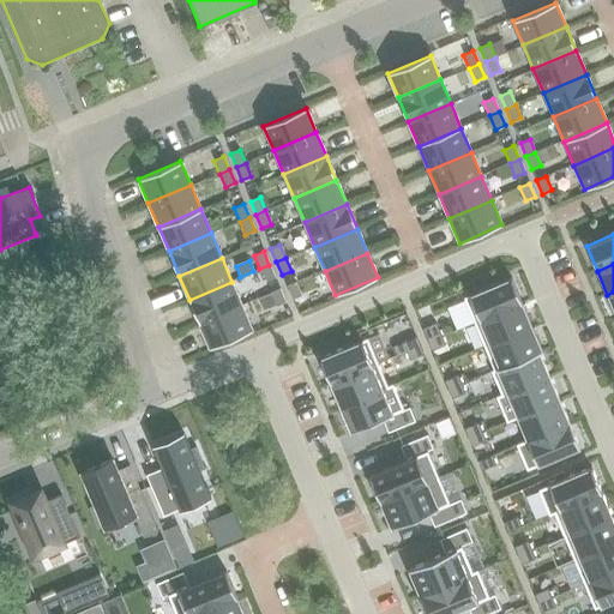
[(269,265),(259,269),(265,282),(275,278),(269,265)]
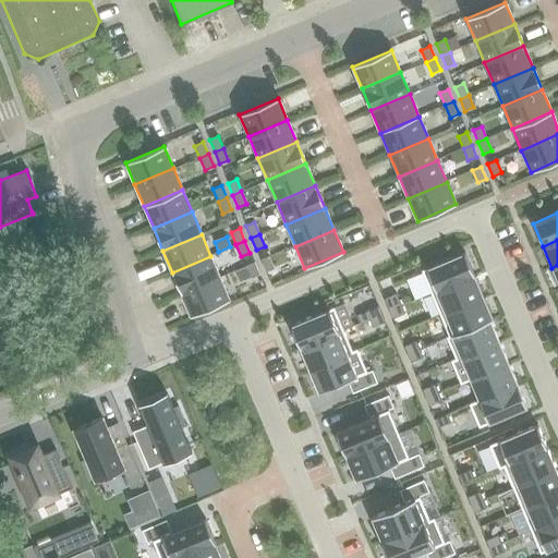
[(464,253),(421,271),(431,293),(474,275),(464,253)]
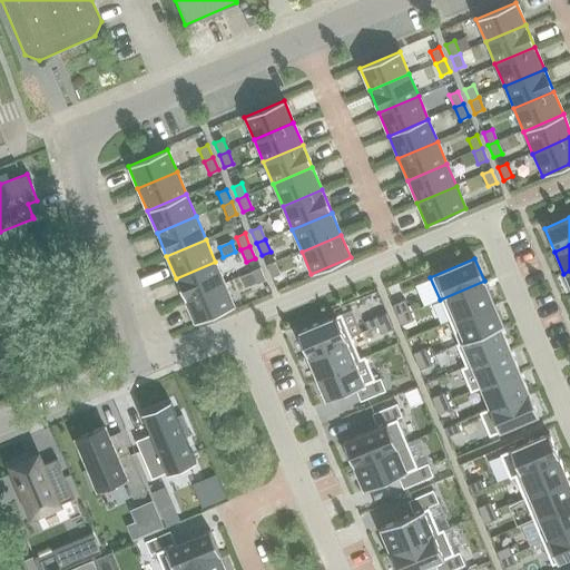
[(215,262),(176,278),(185,301),(225,284),(215,262)]
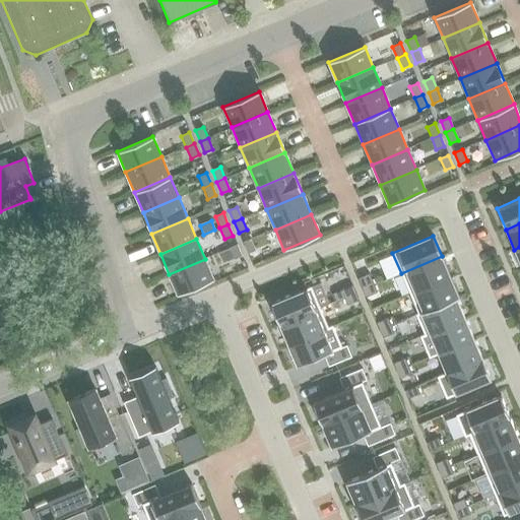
[(251,239),(243,242),(247,254),(255,250),(251,239)]
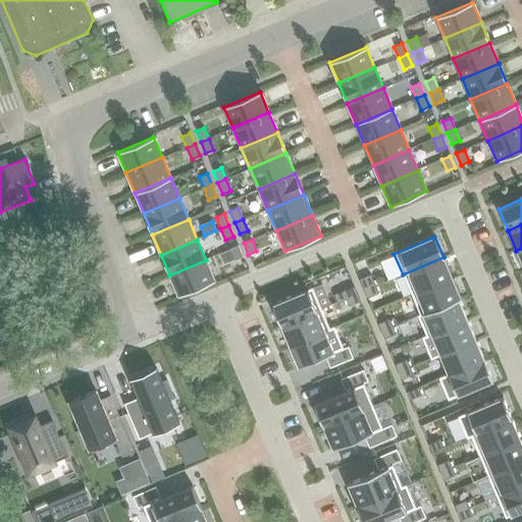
[(238,246),(229,249),(235,260),(243,257),(238,246)]
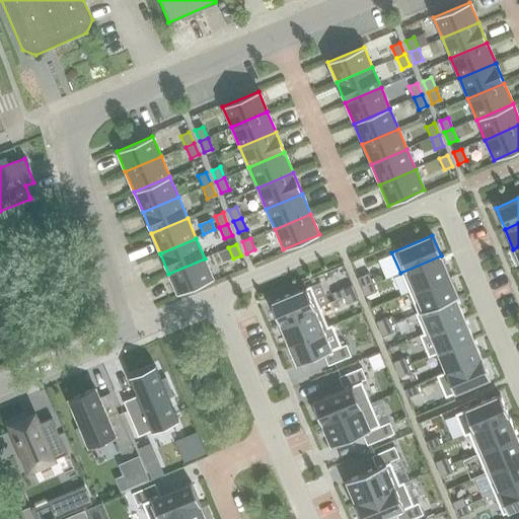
[(441,255),(400,273),(409,293),(449,276),(441,255)]
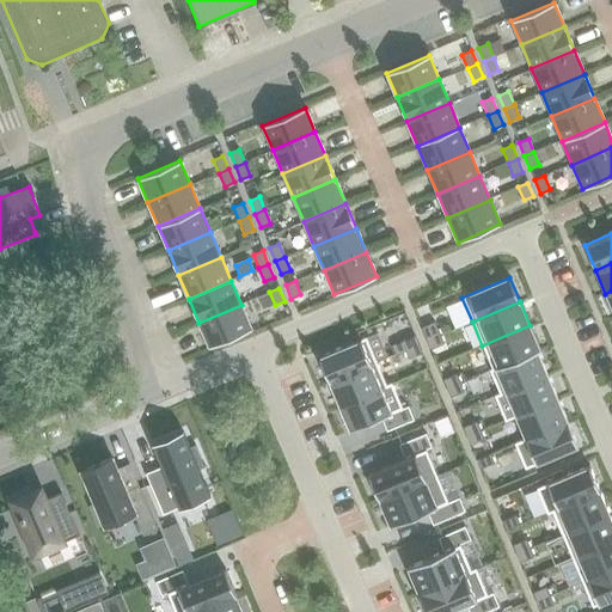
[(242,305),(199,323),(209,347),(251,329),(242,305)]
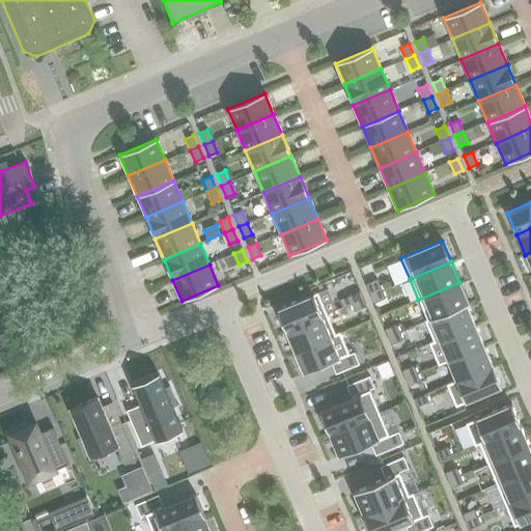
[(381,289),(376,280),(365,284),(368,295),(381,289)]
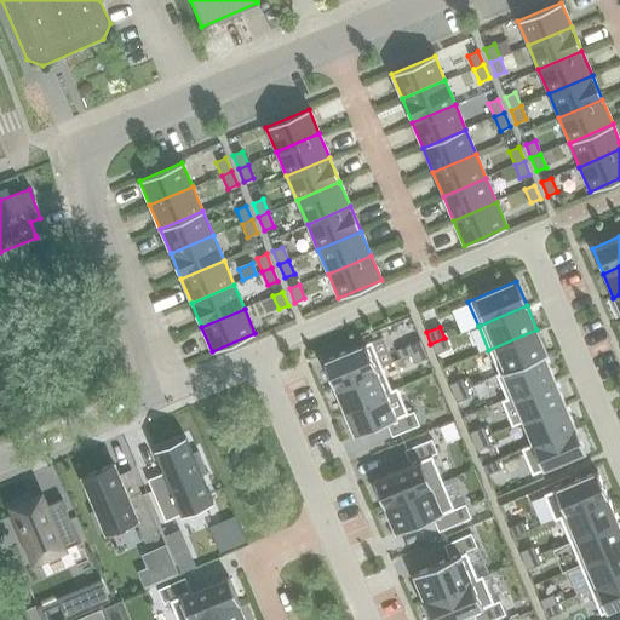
[(537,329),(488,350),(498,373),(495,374),(495,375),(546,354),(537,329)]
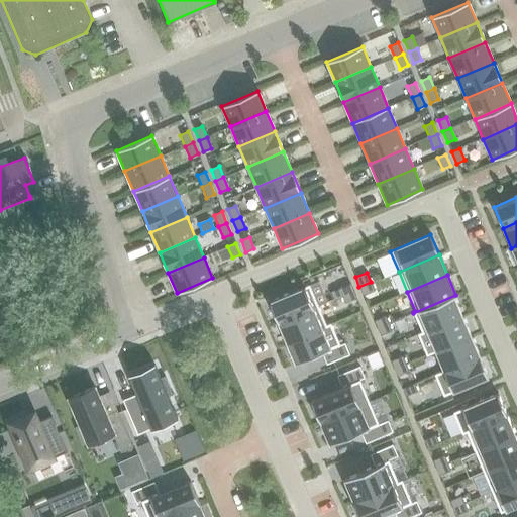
[(363,296),(374,291),(371,282),(358,287),(363,296)]
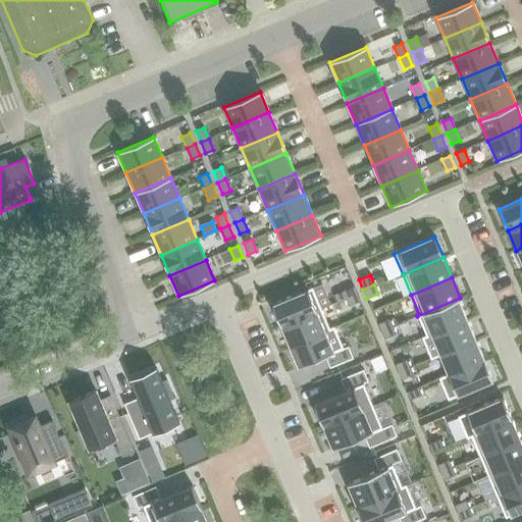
[(357,294),(354,286),(353,286),(342,292),(345,299),(357,294)]
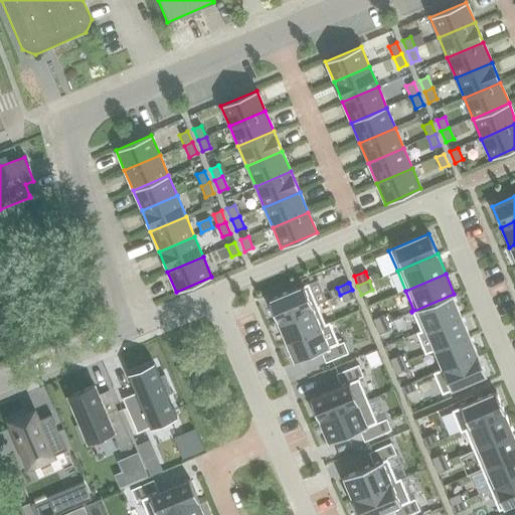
[(308,284),(268,301),(277,322),(317,305),(310,290),(308,284)]
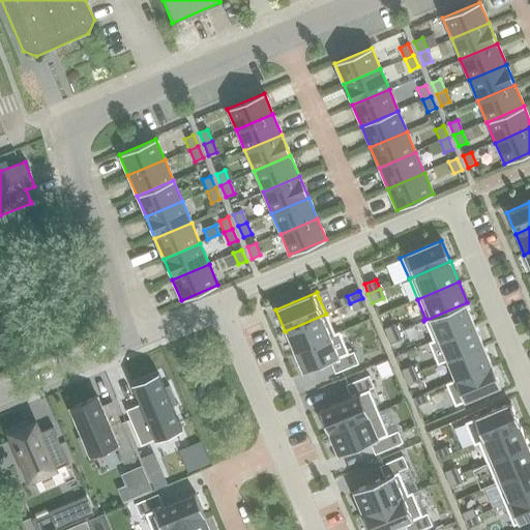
[(364,306),(365,306),(362,298),(350,303),(354,312),(364,306)]
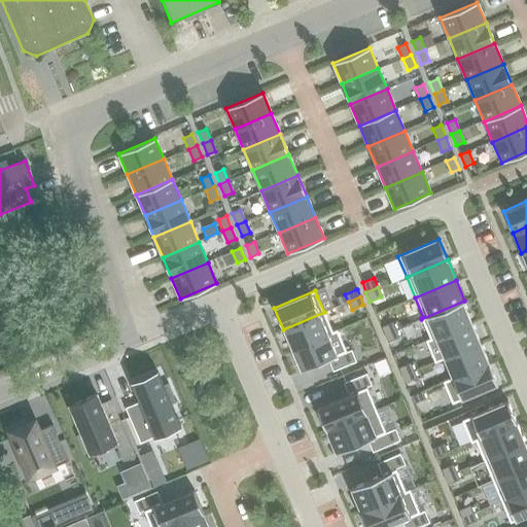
[(464,301),(421,319),(429,339),(425,341),(425,342),(471,322),(463,303),(465,302),(464,301)]
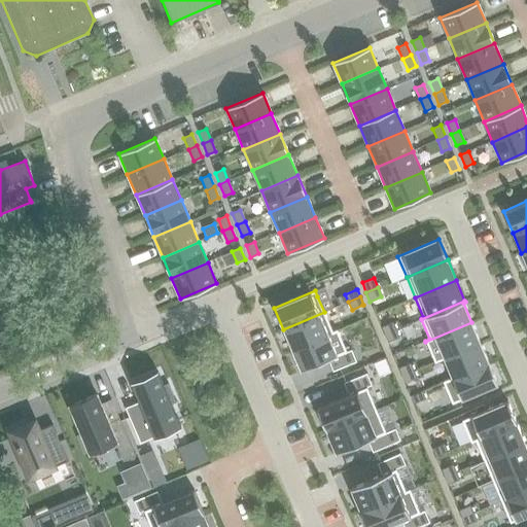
[(324,312),(283,329),(291,350),(337,330),(337,329),(332,331),(324,312)]
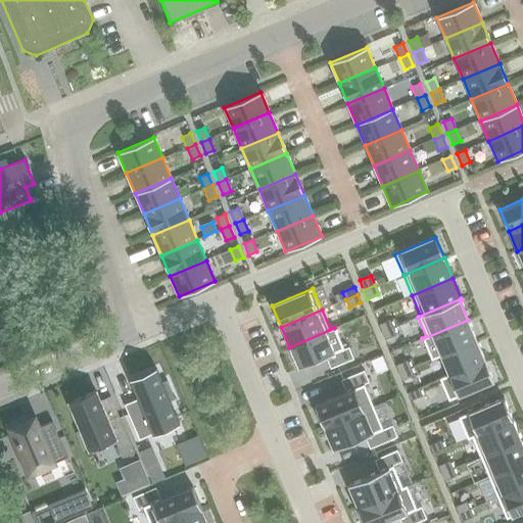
[(381,332),(392,328),(389,320),(378,325),(381,332)]
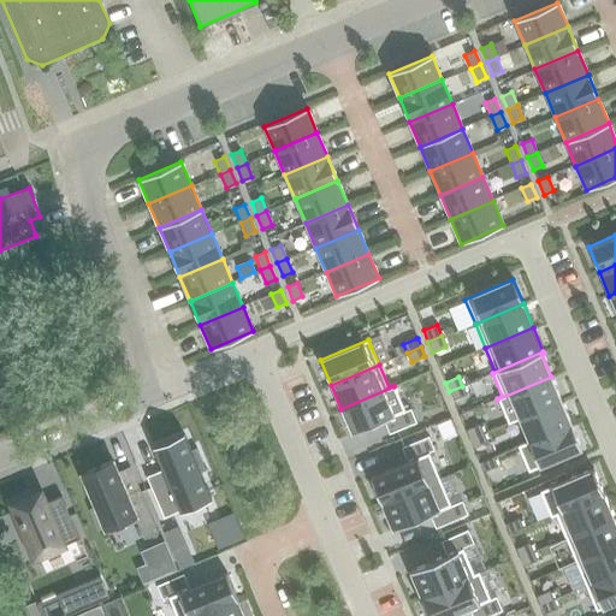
[(551,377),(497,400),(508,424),(561,401),(551,377)]
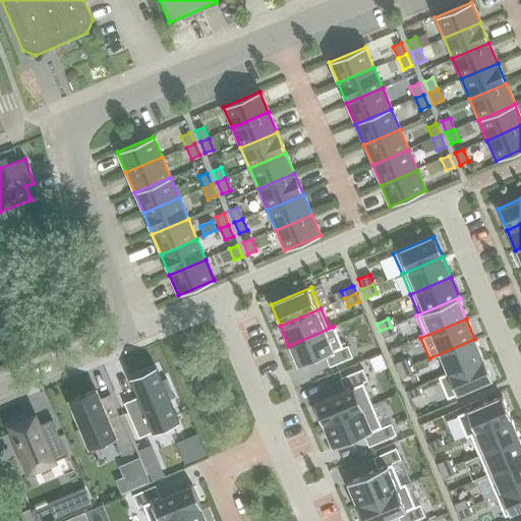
[(333,327),(288,346),(297,366),(324,355),(329,367),(352,358),(347,346),(342,348),(333,327)]
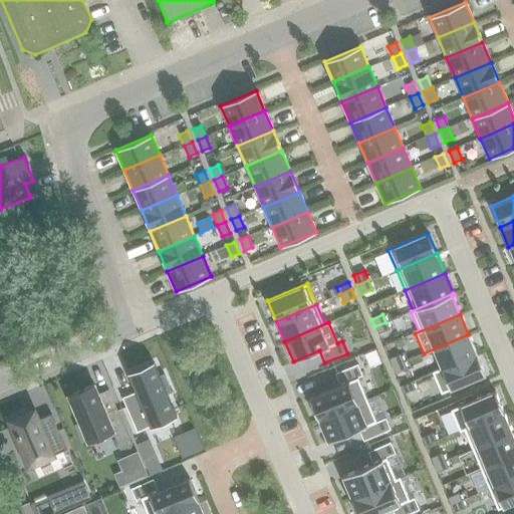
[(386,322),(374,326),(377,334),(389,329),(386,322)]
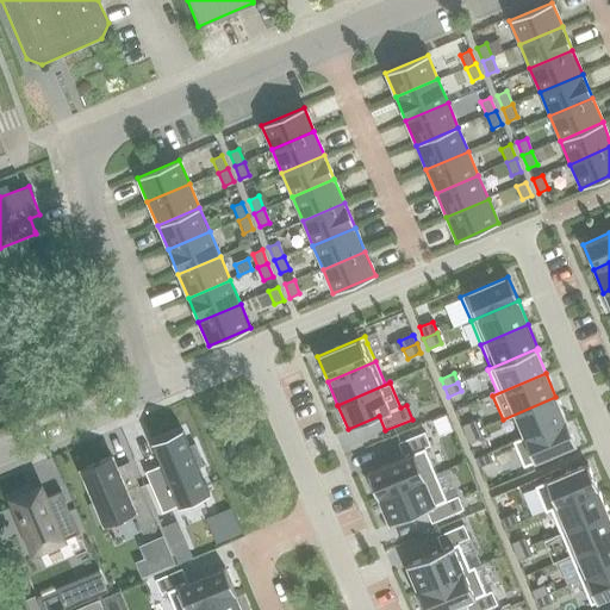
[(555,397),(503,419),(514,416),(523,437),(512,442),(565,421),(555,397)]
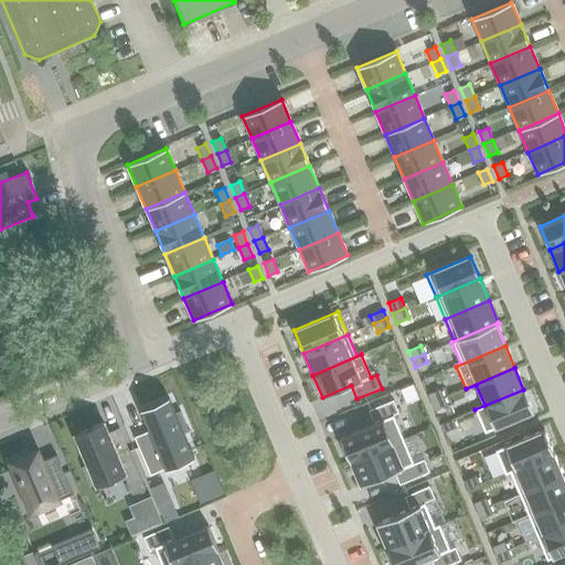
[(443,397),(439,390),(427,395),(430,403),(443,397)]
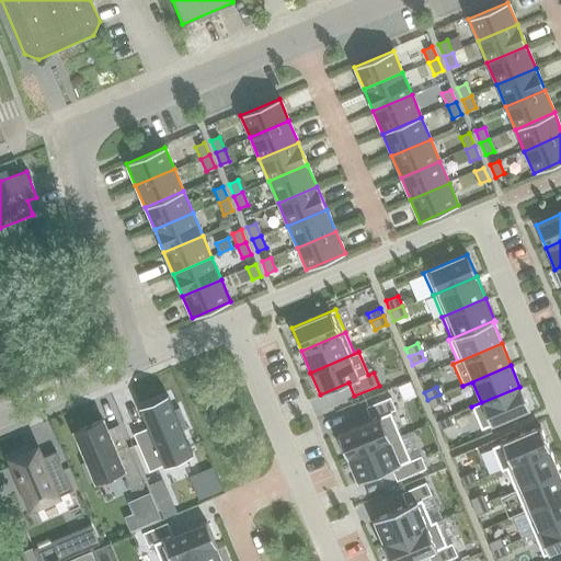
[(519,387),(471,407),(481,430),(529,410),(519,387)]
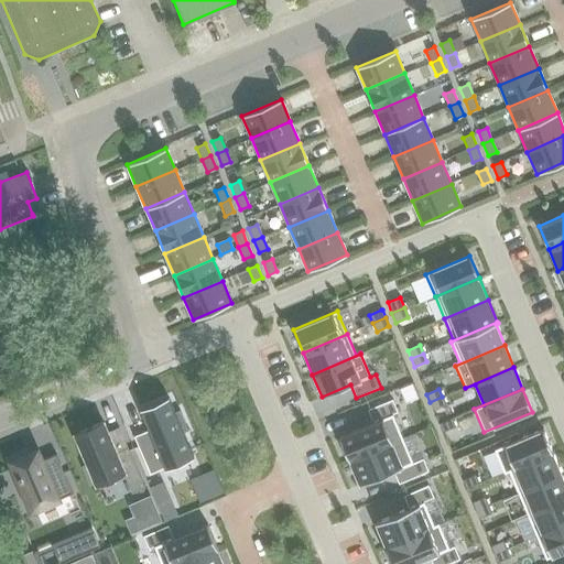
[(442,397),(430,402),(433,411),(445,405),(442,397)]
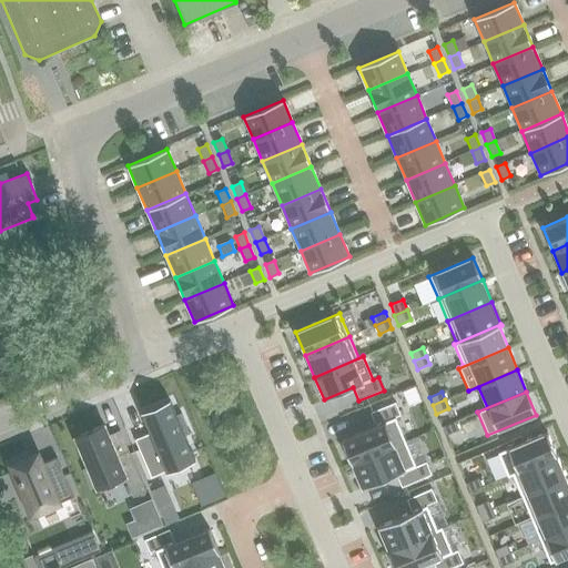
[(154,442),(139,448),(152,479),(195,460),(184,437),(190,435),(182,416),(176,418),(170,402),(168,402),(169,404),(144,414),(143,413),(142,413),(154,442)]
